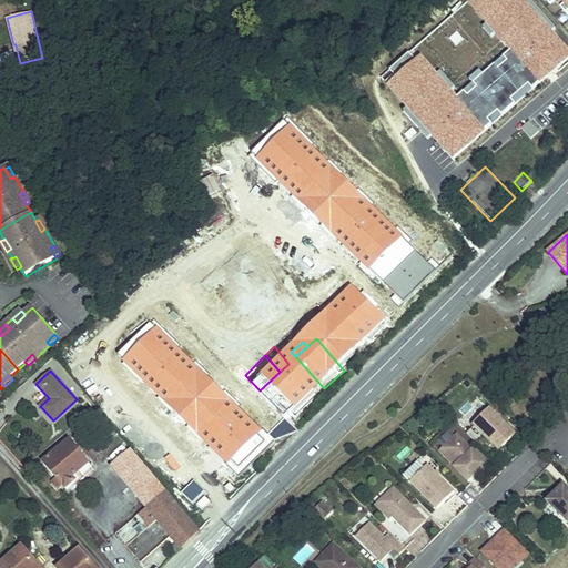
[(489,408),(474,424),(499,450),(515,434),(489,408)]
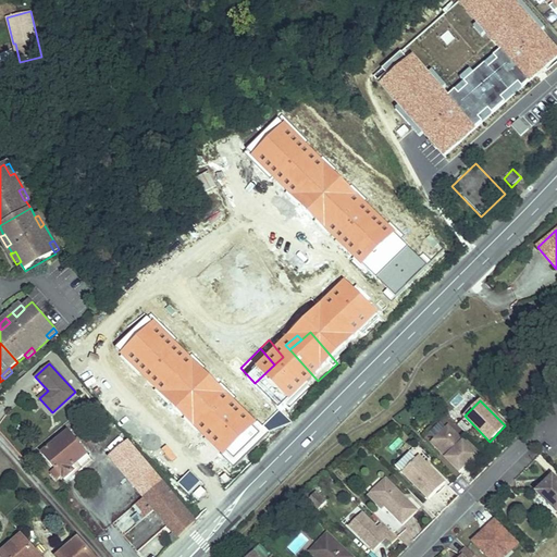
[(525,415),(531,408),(527,405),(521,410),(525,415)]
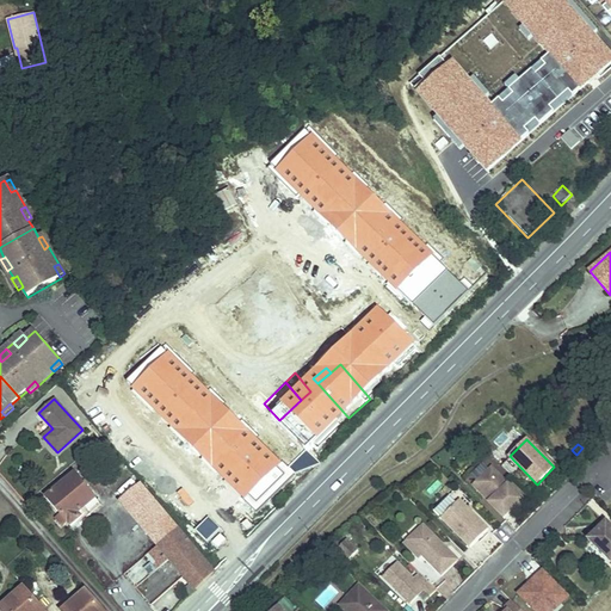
[(488,503),(504,518),(524,499),(492,467),(476,483),(492,499),(488,503)]
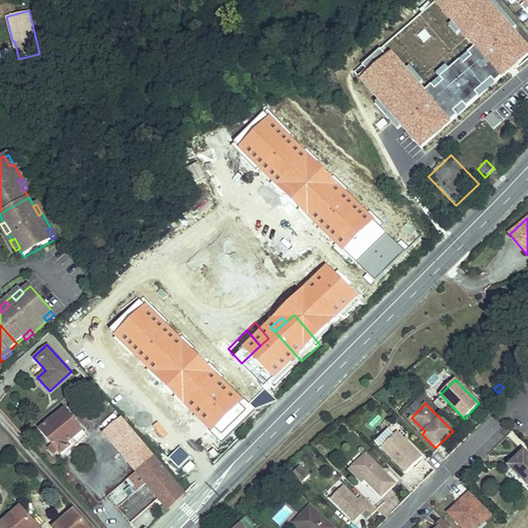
[(58,451),(61,455),(76,441),(73,438),(83,431),(74,421),(76,419),(73,416),(71,417),(64,409),(40,430),(53,444),(58,451)]
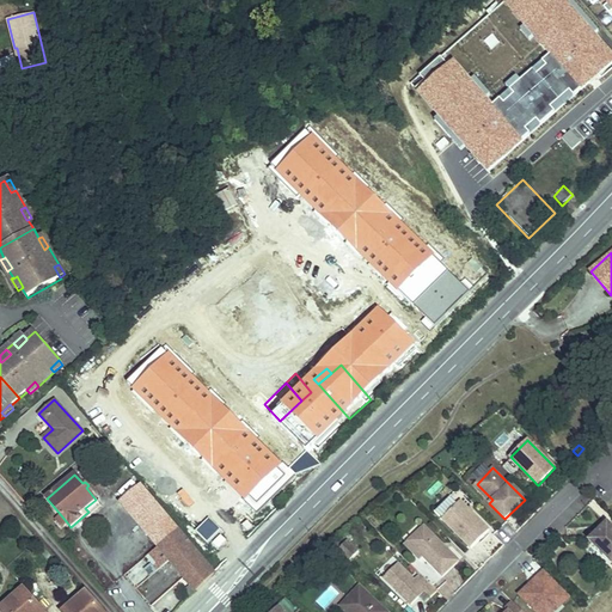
[(430,497),(441,488),(436,482),(426,491),(430,497)]
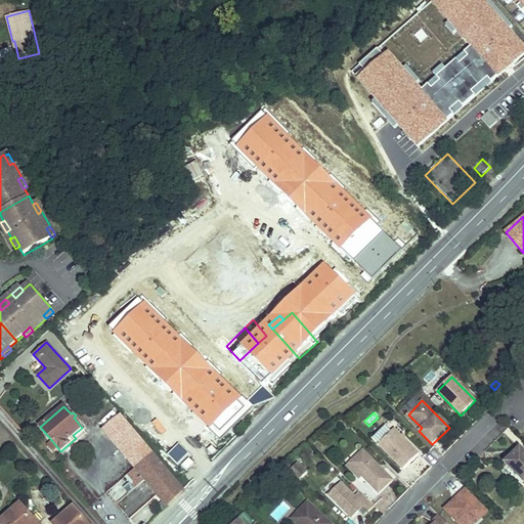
[(405,417),(419,431),(422,428),(408,415),(405,417)]
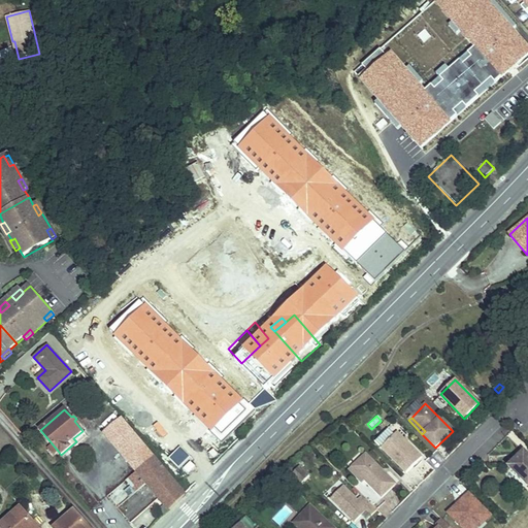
[(104,432),(137,471),(153,458),(121,419),(104,432)]
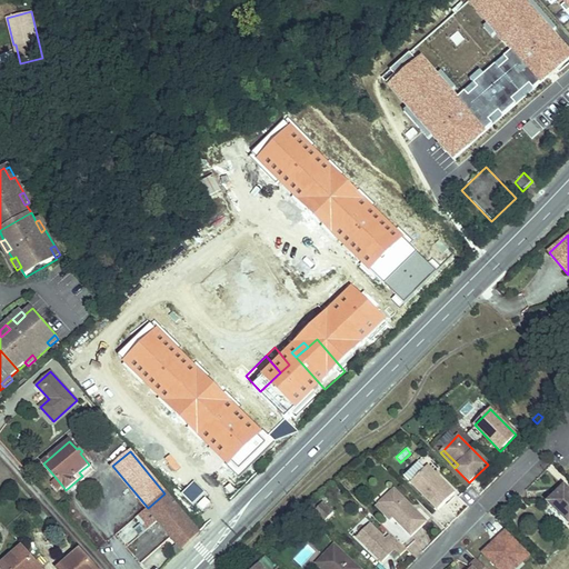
[(82,476),(85,479),(95,470),(89,465),(79,472),(82,476)]
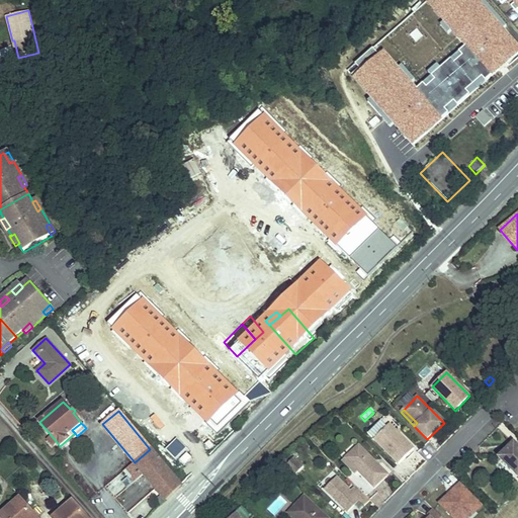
[(390,425),(374,440),(399,464),(414,449),(390,425)]
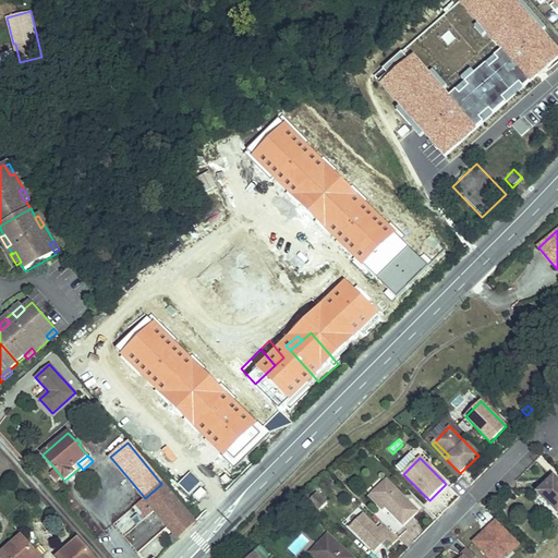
[(57,481),(61,476),(56,470),(51,474),(57,481)]
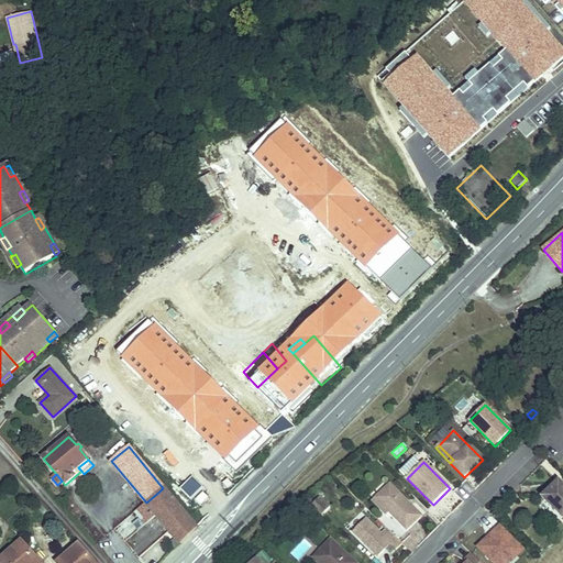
[(562,485),(559,481),(542,498),(562,518),(562,485)]
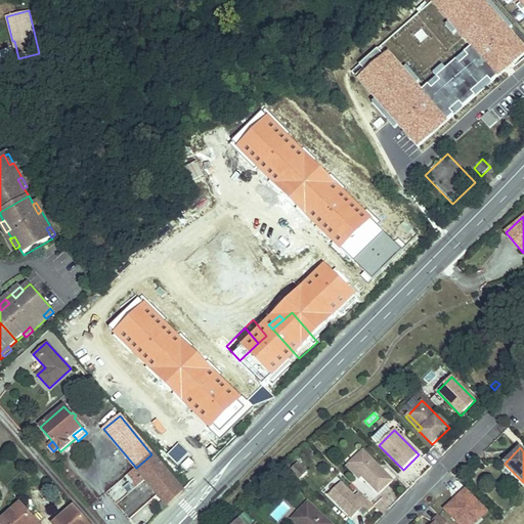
[(362,477),(379,493),(393,480),(383,470),(381,472),(378,469),(378,465),(363,450),(352,462),(364,475),(362,477)]
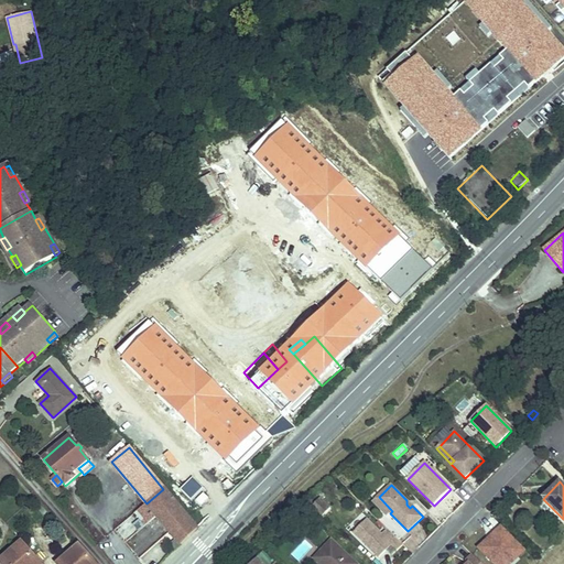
[(142,522),(144,525),(156,516),(156,517),(173,501),(163,489),(147,503),(138,510),(145,519),(142,522)]
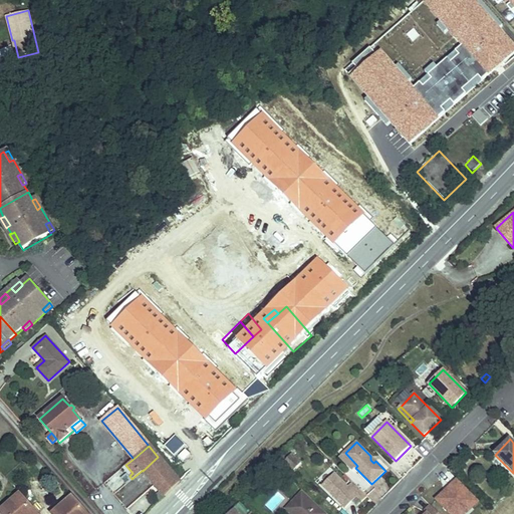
[(340,458),(353,471),(355,468),(357,466),(345,453),(340,458)]
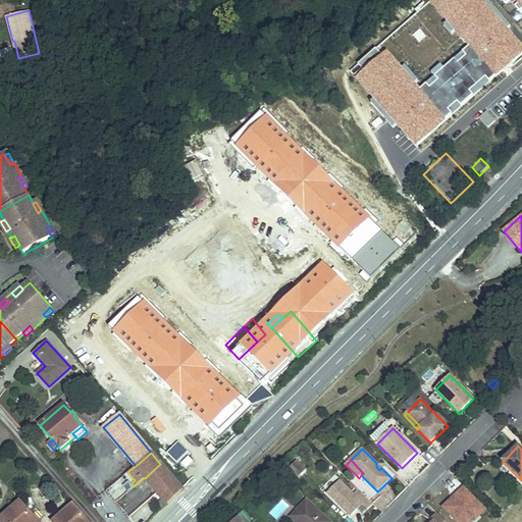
[(289,470),(298,478),(306,470),(297,461),(289,470)]
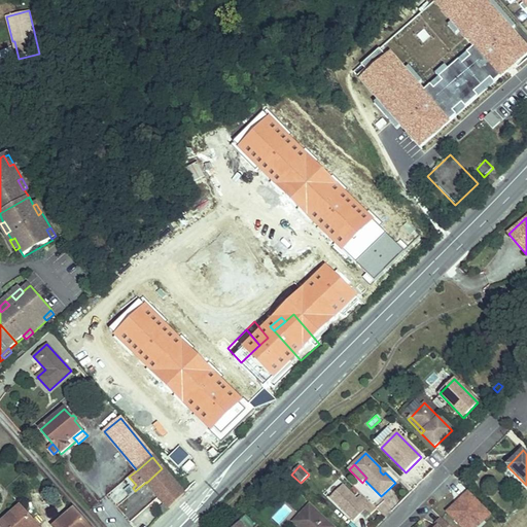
[(146,483),(169,510),(184,494),(162,468),(146,483)]
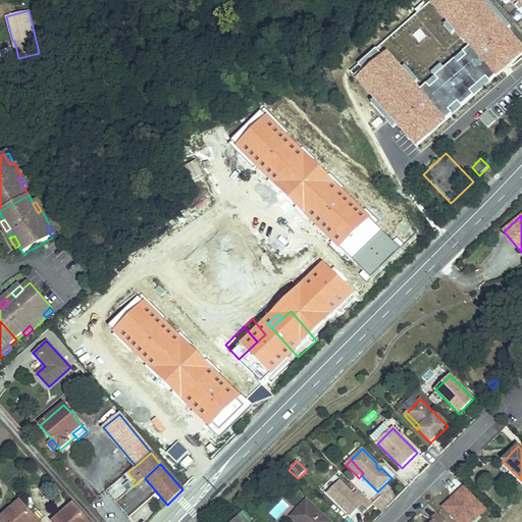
[(282,484),(291,490),(299,481),(292,474),(282,484)]
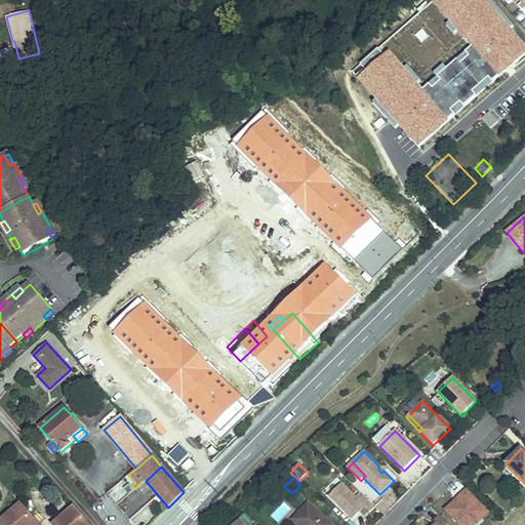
[(375,507),(374,507),(360,491),(355,497),(340,484),(329,496),(353,519),(364,508),(369,513),(375,507)]
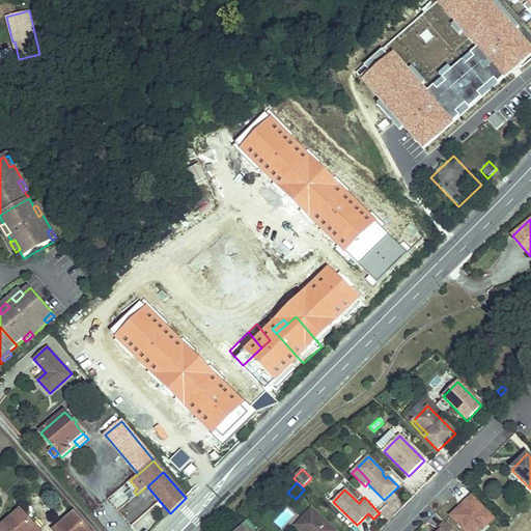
[(465,530),(481,530),(495,518),(473,495),(450,516),(465,530)]
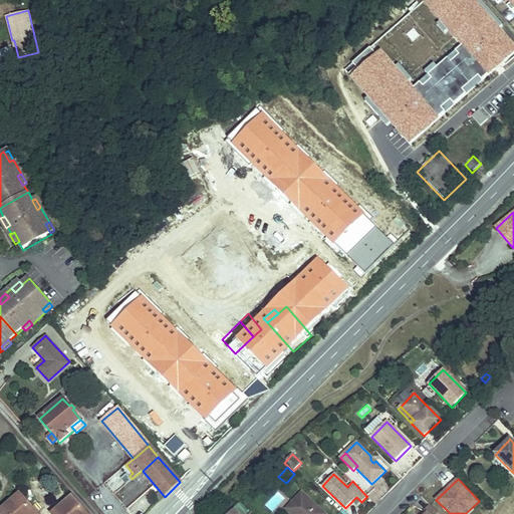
[(322,513),(324,513),(301,493),(286,509),(291,513),(322,513)]
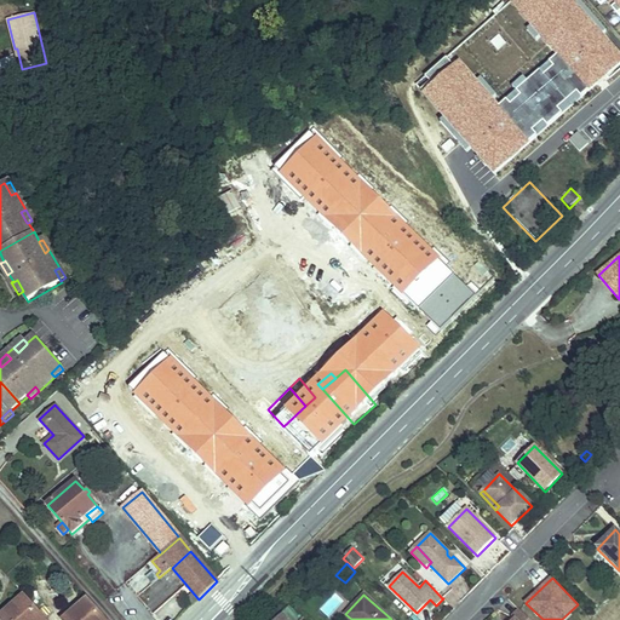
[(46,619),(26,596),(1,618),(3,619),(46,619)]
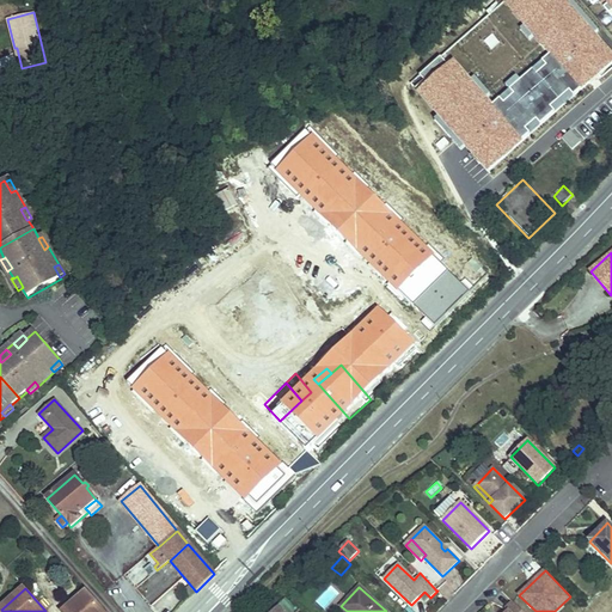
[(105,611),(87,591),(63,611),(105,611)]
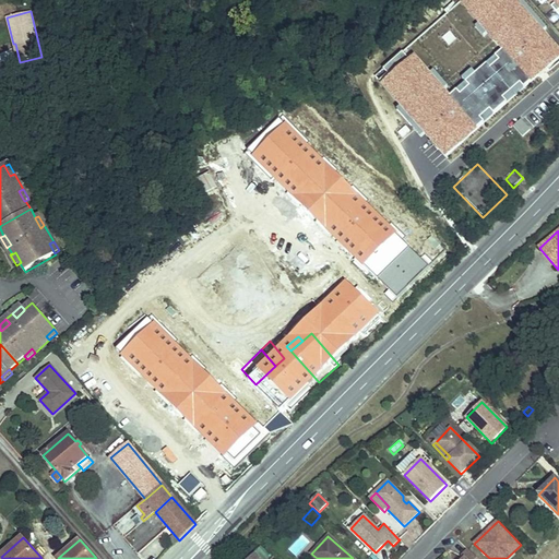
[(459,558),(464,558),(471,552),(468,549),(459,558)]
